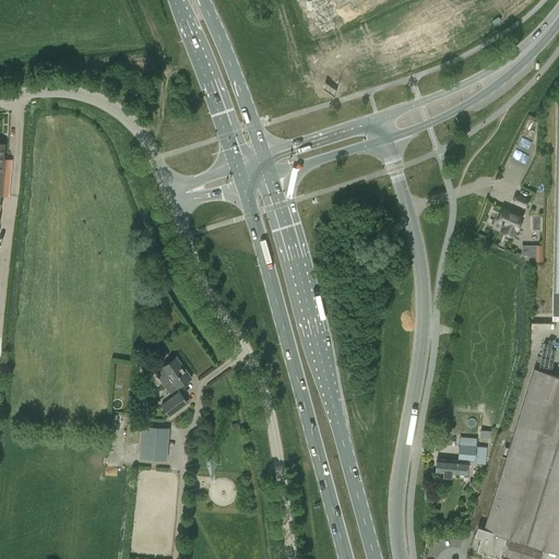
[(0,200),(0,195),(8,197),(10,173),(1,171),(3,144),(0,143),(0,200)]
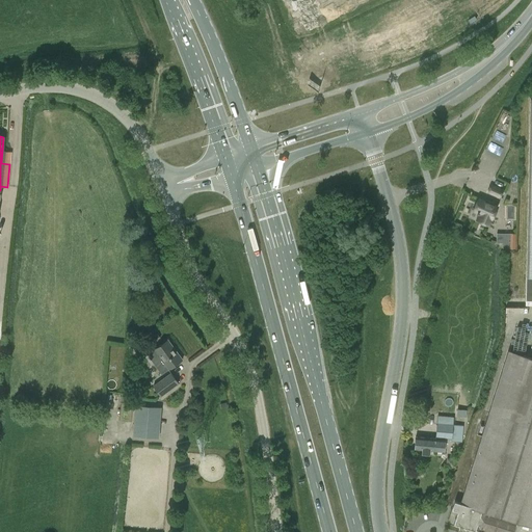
[(503,190),(490,185),(487,193),(499,197),(503,190)]
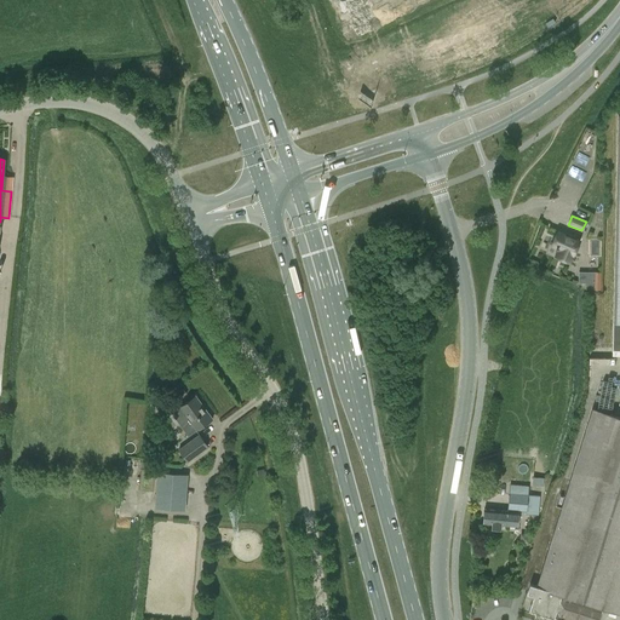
[(557,258),(569,263),(579,240),(557,230),(551,246),(560,250),(557,258)]
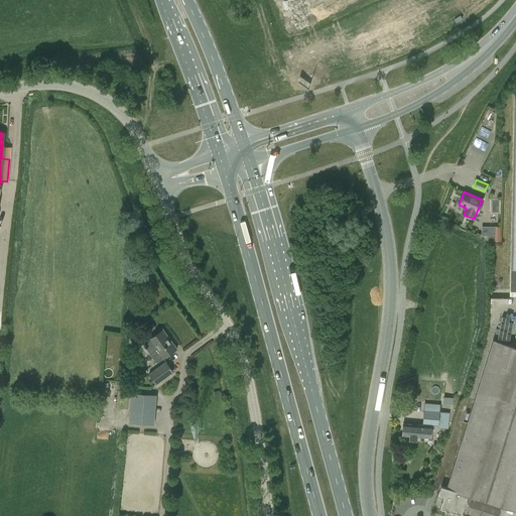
[(142,344),(156,363),(176,349),(162,330),(142,344)]
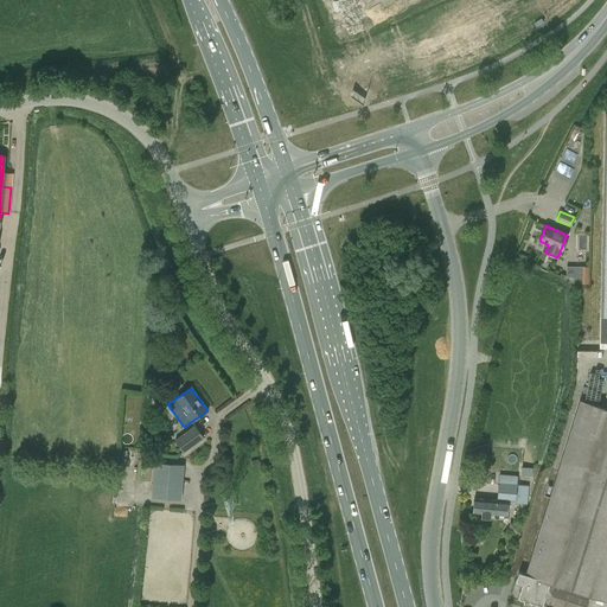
[(606,600),(606,595),(606,408),(580,400),(525,574),(518,572),(516,581),(522,583),(517,598),(542,605),(549,606),(586,606),(589,595),(606,600)]
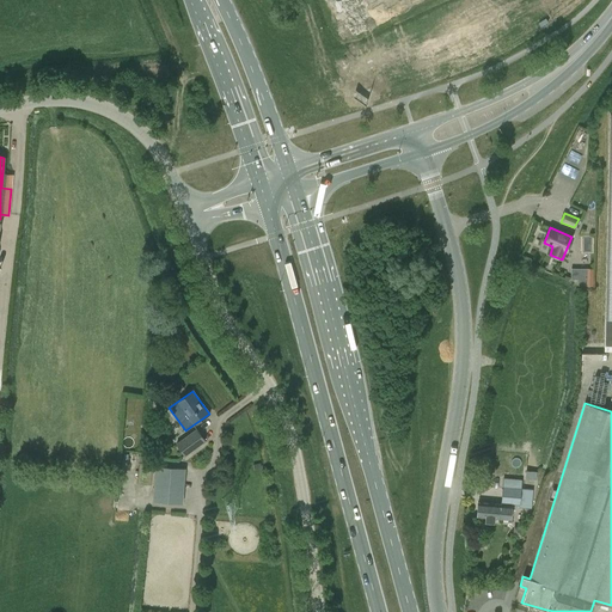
[(176,444),(184,456),(206,441),(196,428),(176,444)]
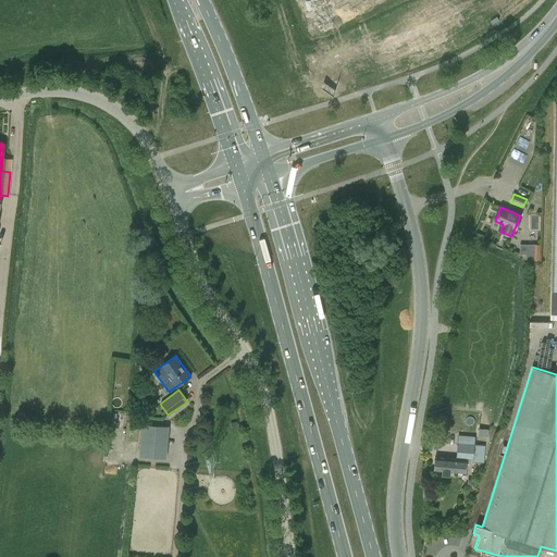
[(141,424),(139,449),(138,456),(165,458),(169,426),(141,424)]
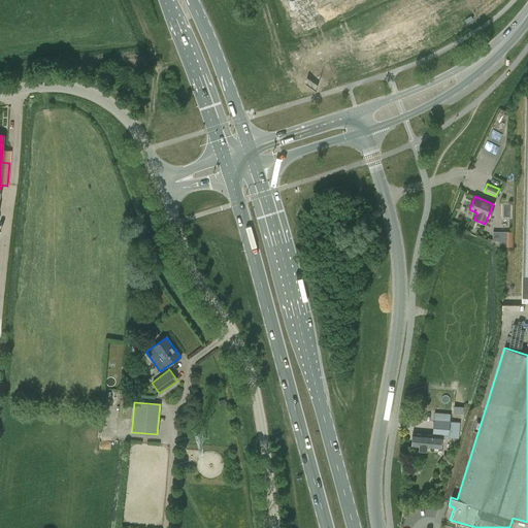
[(411,433),(411,447),(419,447),(419,450),(427,451),(427,448),(440,449),(441,436),(442,434),(448,434),(447,437),(458,438),(459,424),(460,422),(450,422),(451,414),(434,413),(432,433),(432,435),(411,433)]
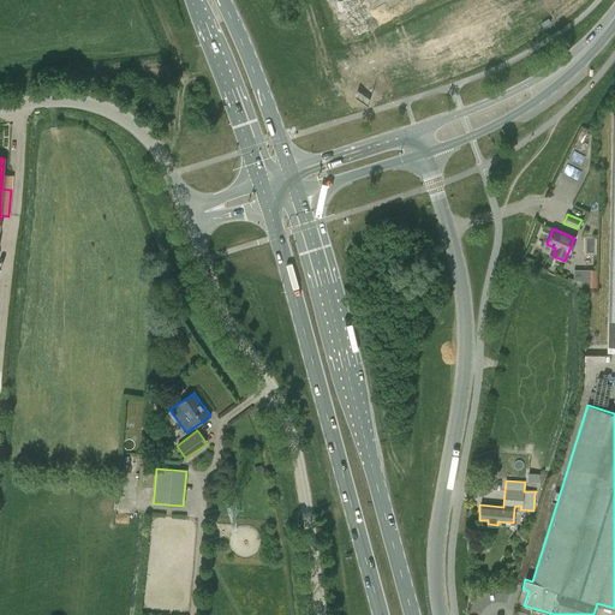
All buildings are outlined.
